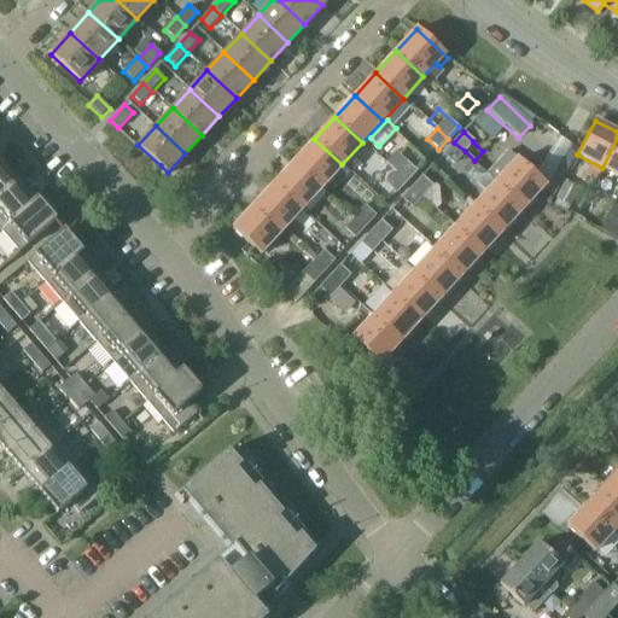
[(617,138),(602,168),(617,175),(617,138)]
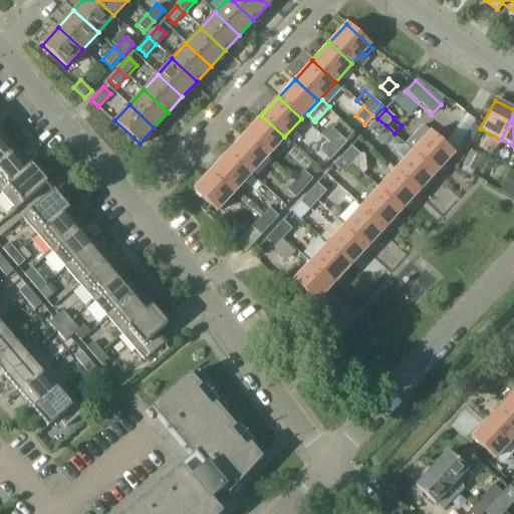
[(284,137),(261,115),(245,134),(267,155),(284,137)]
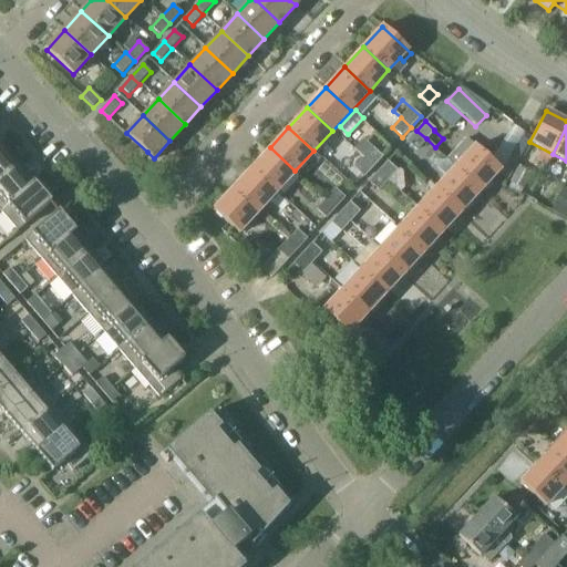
[(426,138),(416,131),(409,140),(418,148),(426,138)]
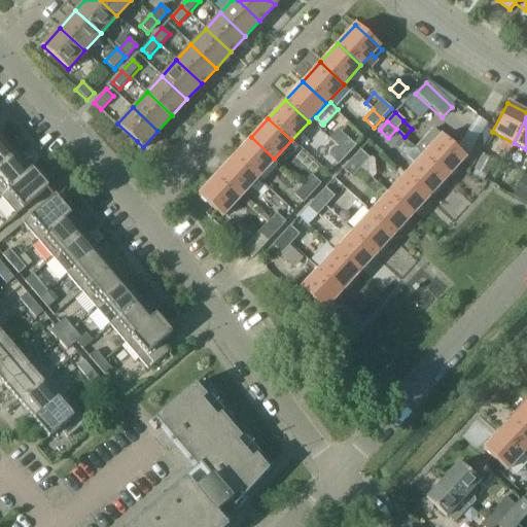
[(464,157),(441,136),(432,129),(414,148),(417,150),(417,149),(447,177),(464,157)]
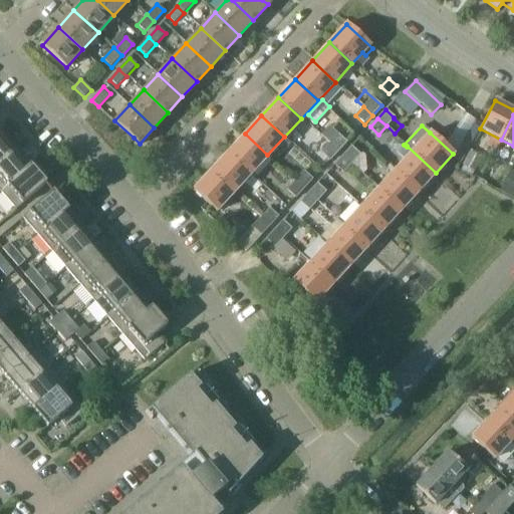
[(0,163),(16,150),(2,133),(0,135),(0,163)]
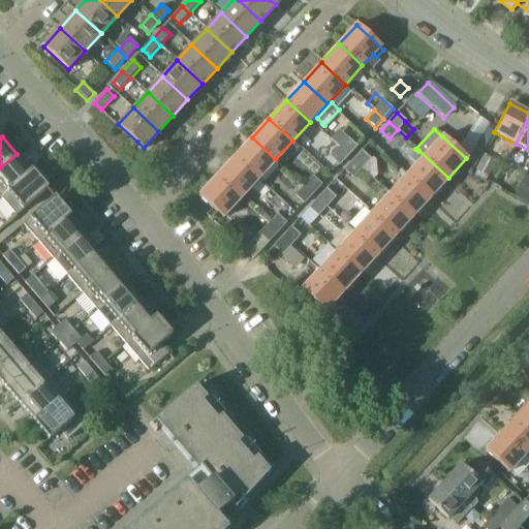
[(275,159),(252,137),(235,156),(258,178),(275,159)]
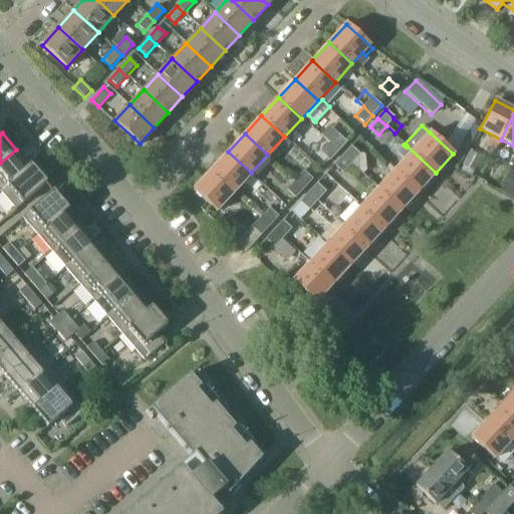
[(345,142),(337,134),(329,143),(337,151),(345,142)]
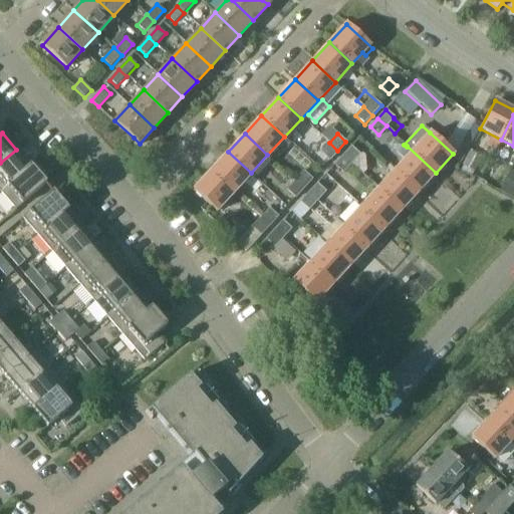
[(320,152),(329,160),(337,151),(329,143),(320,152)]
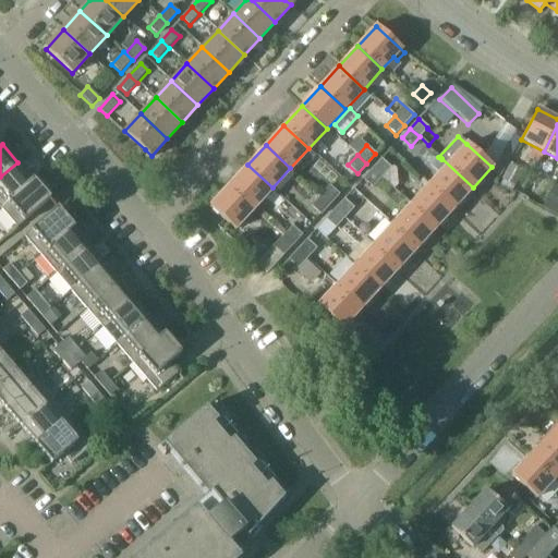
[(429,184),(455,207),(473,187),(441,158),(441,159),(433,168),(439,174),(429,184)]
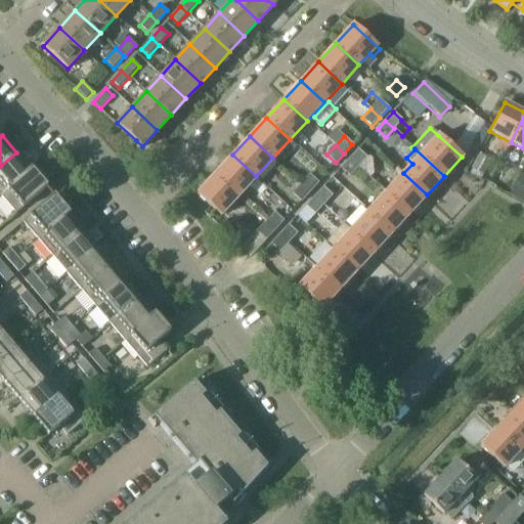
[(366,158),(358,149),(350,159),(358,167),(366,158)]
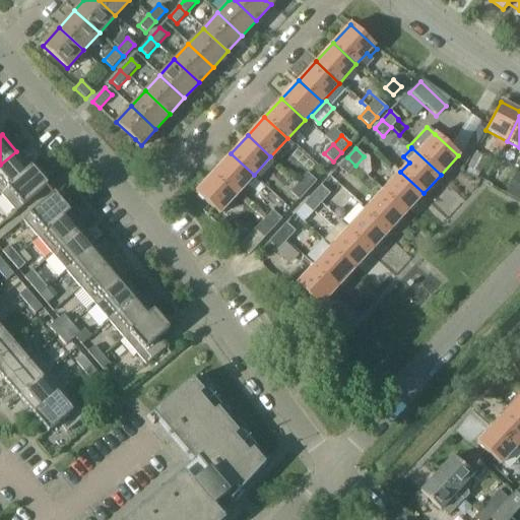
[(16,151),(0,165),(0,192),(1,193),(30,168),(29,167),(16,151)]
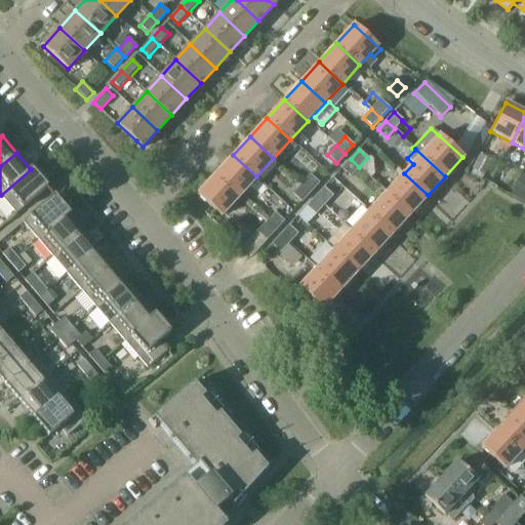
[(481,153),(473,168),(484,174),(492,159),(481,153)]
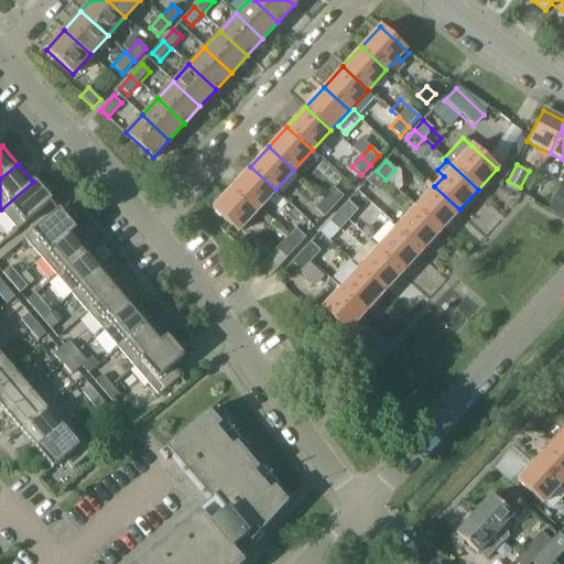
[(275,190),(250,166),(231,187),(257,210),(275,190)]
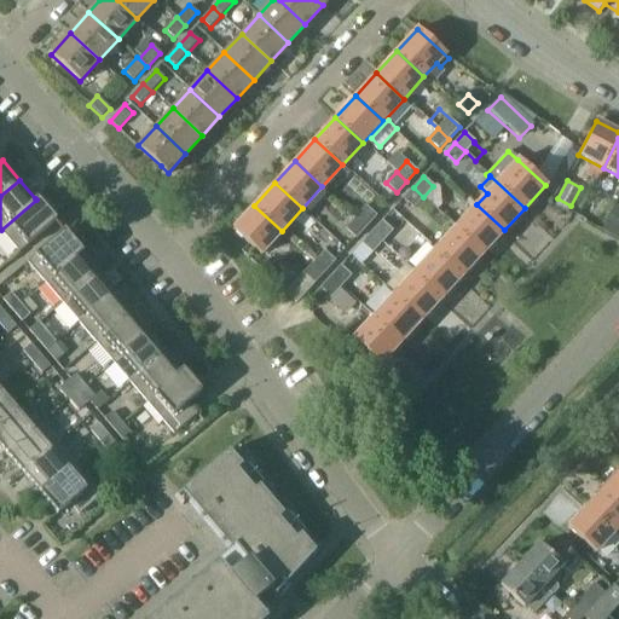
[(403,198),(412,208),(423,197),(414,187),(403,198)]
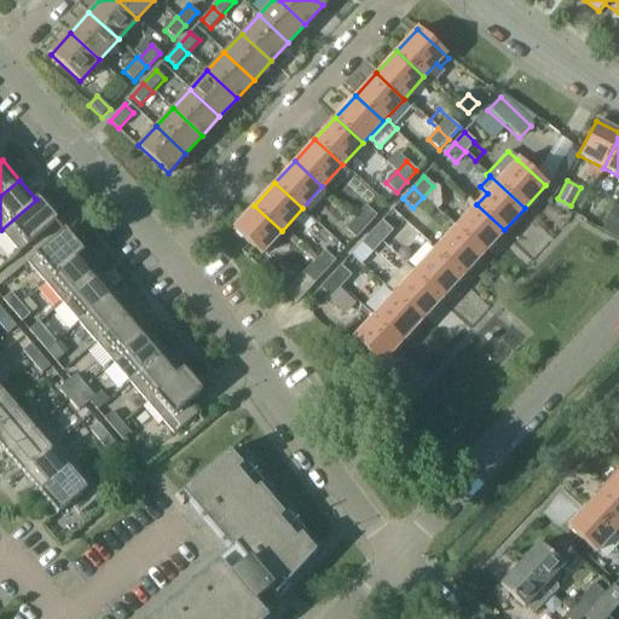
[(36,200),(1,230),(19,252),(56,220),(36,198),(35,198),(36,200)]
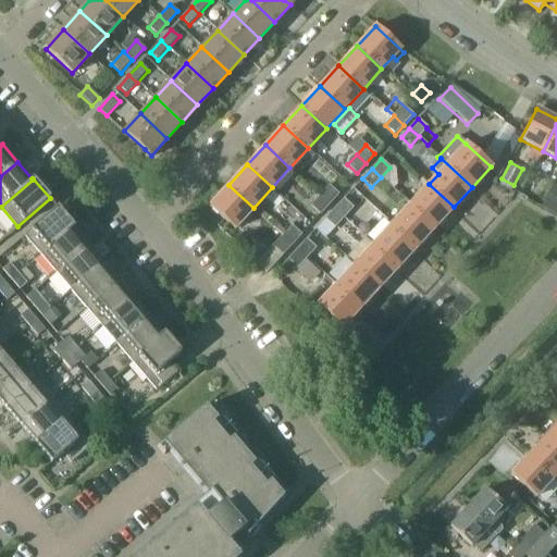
[(410,205),(435,227),(454,207),(429,184),(410,205)]
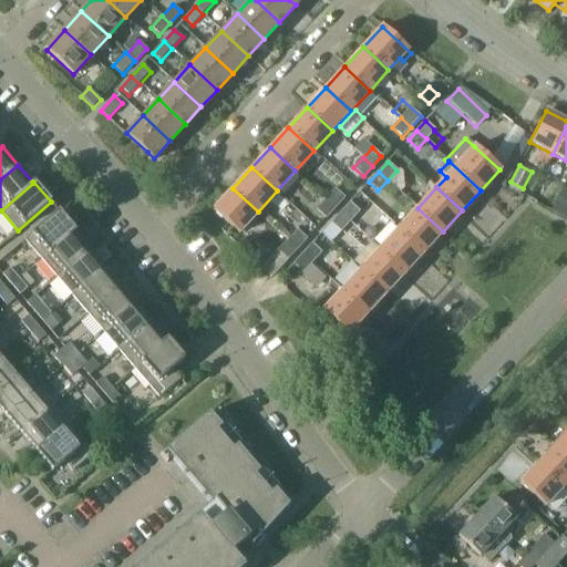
[(258,212),(233,188),(214,208),(239,232),(258,212)]
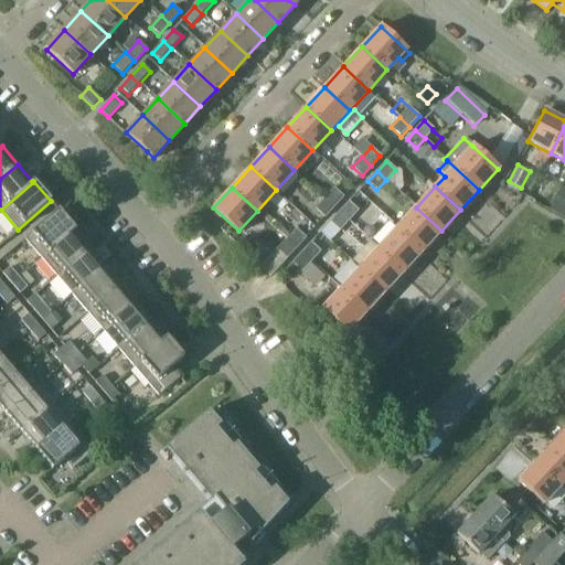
[(342,196),(333,188),(324,198),(333,206),(342,196)]
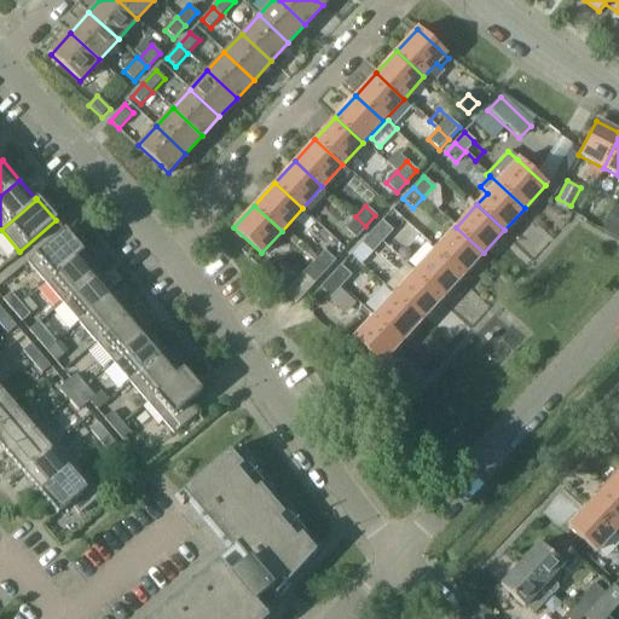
[(602,230),(618,238),(618,207),(615,206),(602,230)]
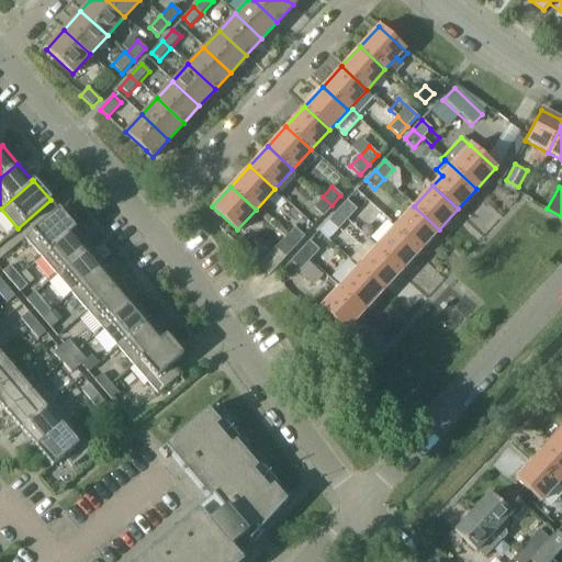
[(313,206),(323,215),(332,205),(323,197),(313,206)]
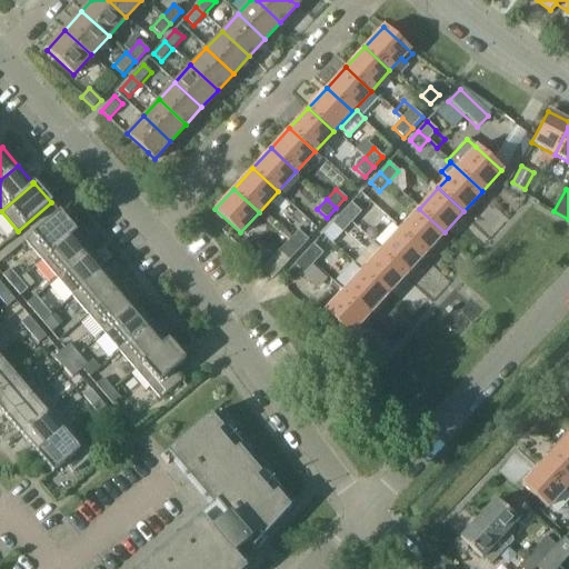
[(360,211),(351,203),(342,213),(351,221),(360,211)]
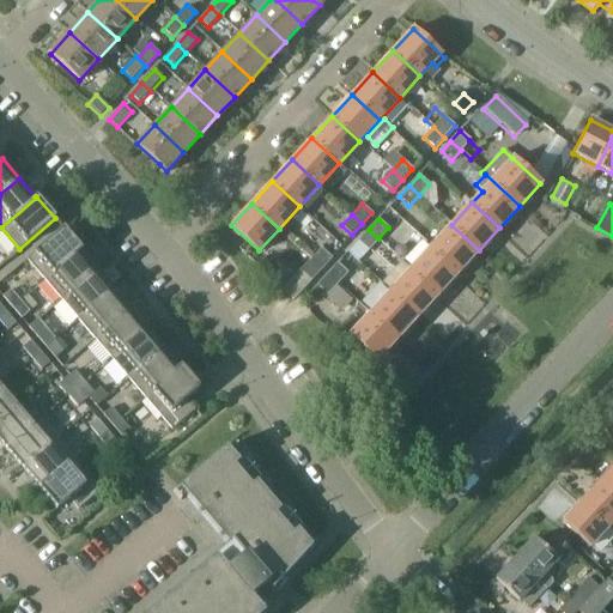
[(431,247),(459,272),(479,250),(451,225),(431,247)]
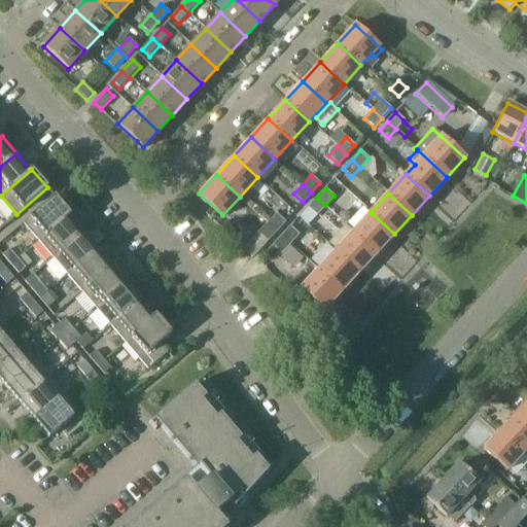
[(69,214),(70,215),(70,214),(55,196),(24,222),(38,240),(69,214)]
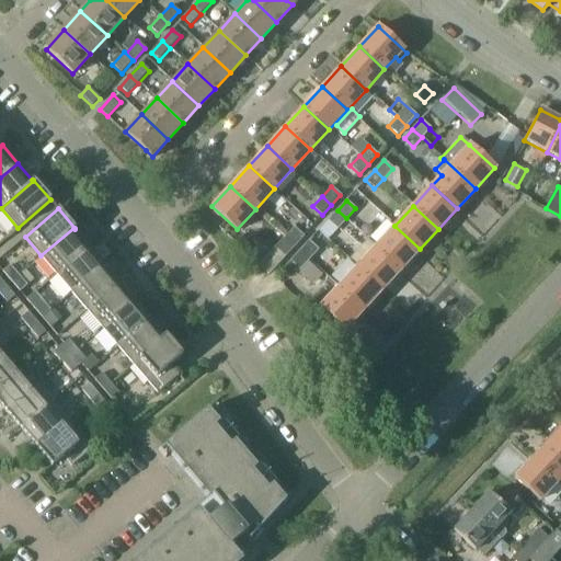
[(329,220),(338,228),(346,218),(338,210),(329,220)]
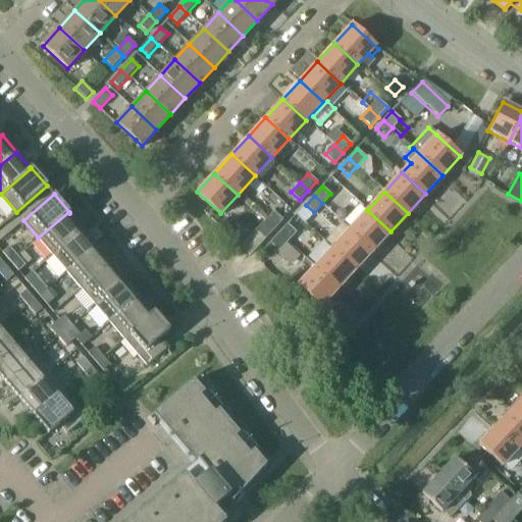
[(350,228),(373,250),(390,231),(367,210),(350,228)]
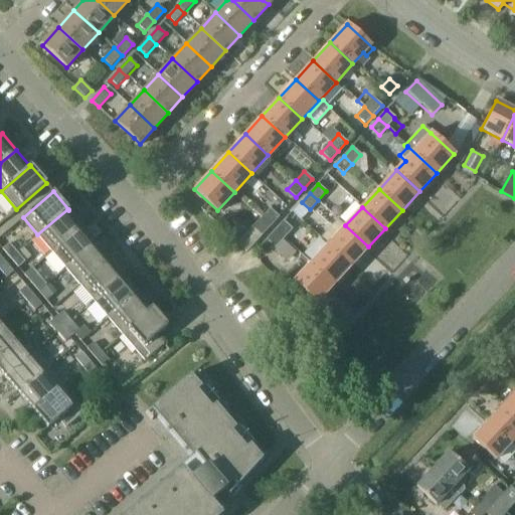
[(81,226),(68,210),(67,209),(37,234),(51,250),(81,226)]
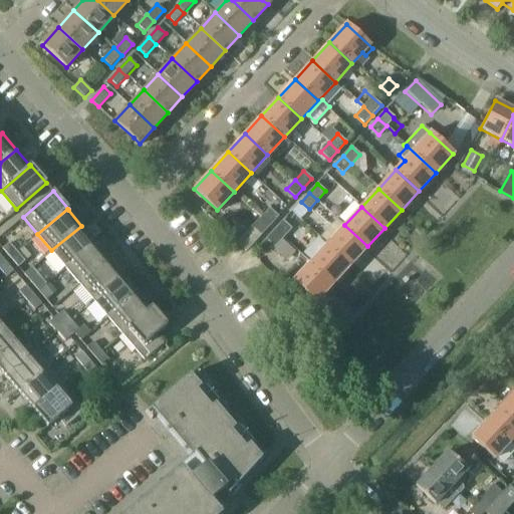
[(261,217),(269,225),(277,216),(269,209),(261,217)]
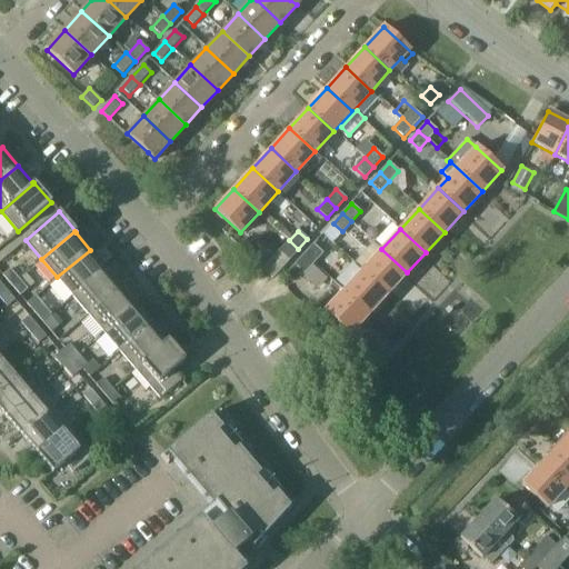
[(298,249),(289,240),(280,250),(289,259),(298,249)]
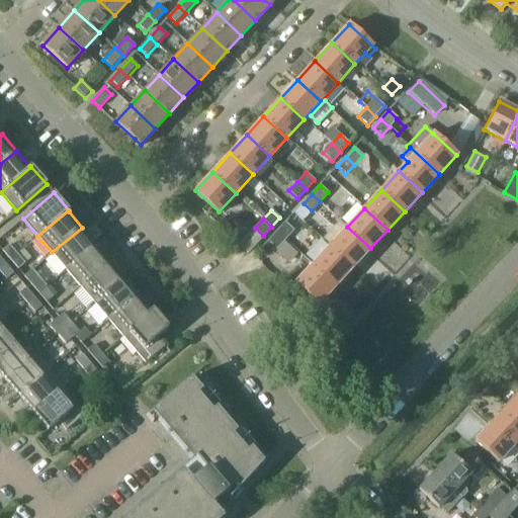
[(276,232),(285,240),(293,231),(284,223),(276,232)]
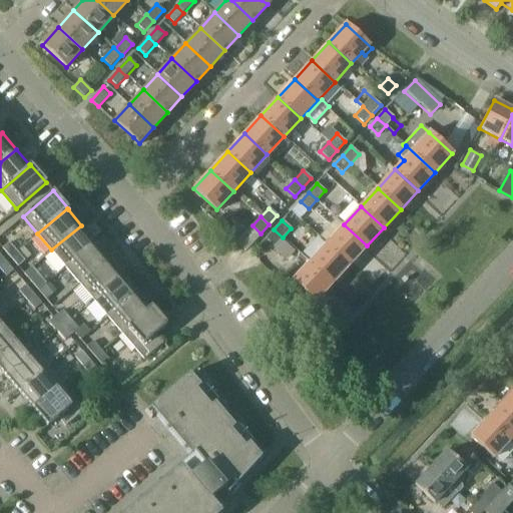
[(327,242),(350,265),(367,245),(344,224),(327,242)]
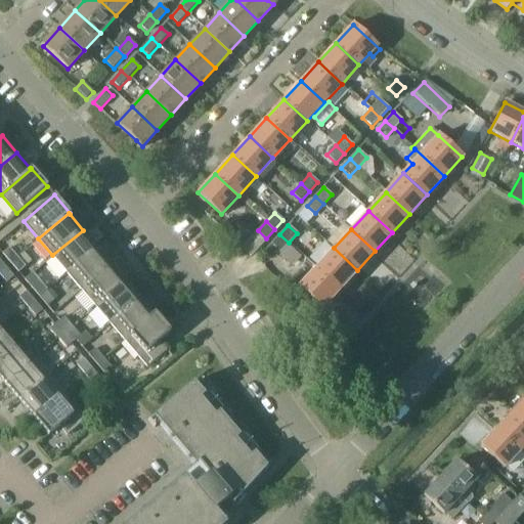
[(67,272),(97,247),(83,230),(52,255),(67,272)]
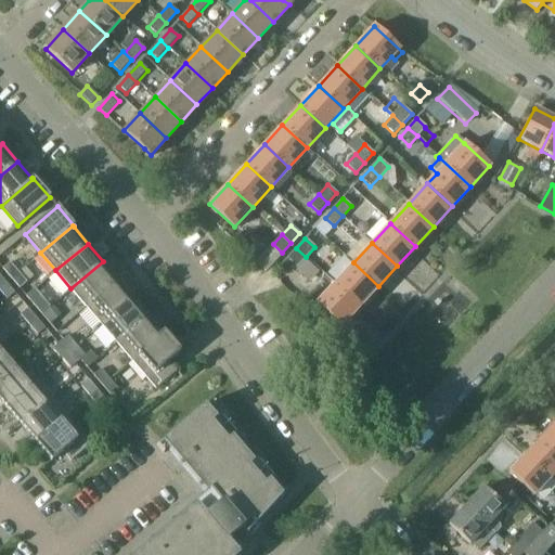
[(306,257),(296,248),(287,258),(297,266),(306,257)]
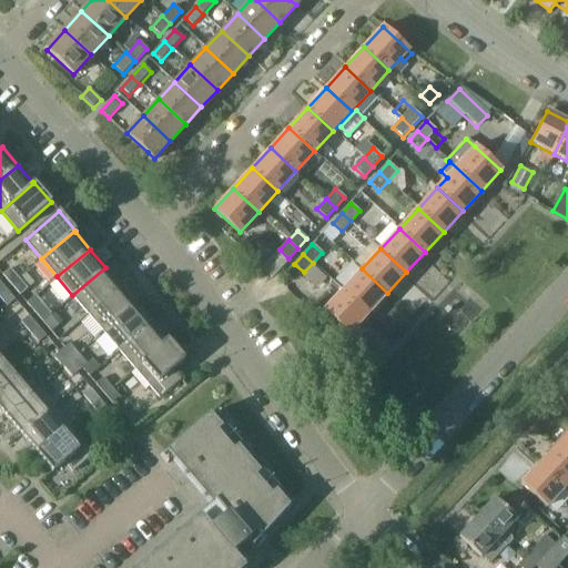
[(11,284),(19,277),(10,267),(2,274),(11,284)]
